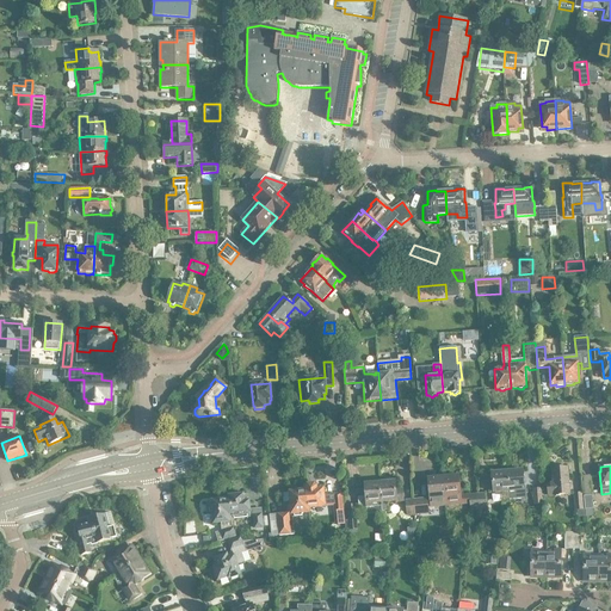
[(548,483),(549,497),(569,494),(567,468),(553,470),(554,483),(548,483)]
